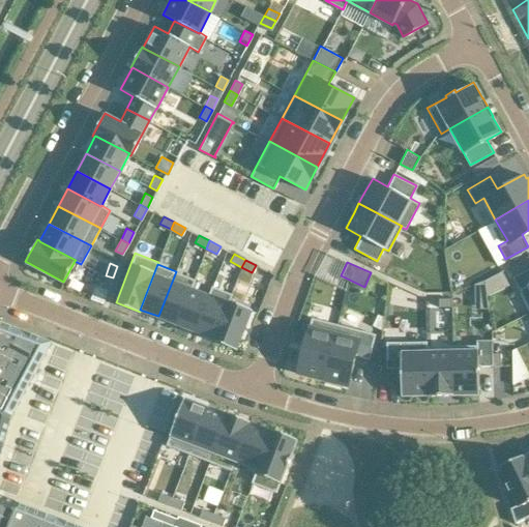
[(528,266),(511,275),(528,310),(528,266)]
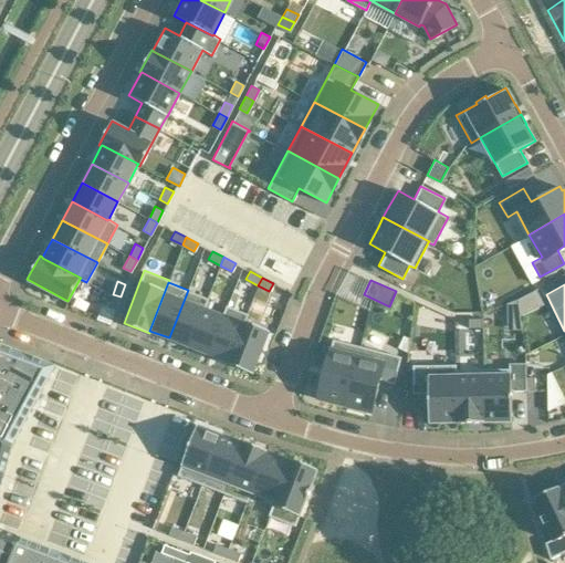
[(188,290),(169,337),(188,345),(203,308),(205,308),(208,298),(188,290)]
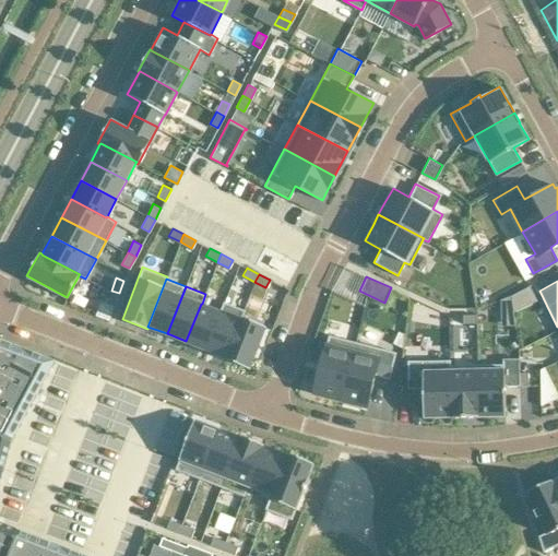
[(111,291),(106,303),(115,306),(119,293),(111,291)]
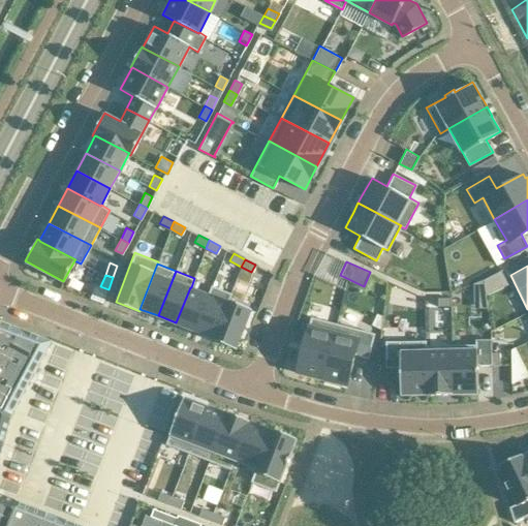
[(209,295),(194,330),(212,337),(213,337),(227,299),(228,300),(231,292),(211,284),(208,294),(209,295)]
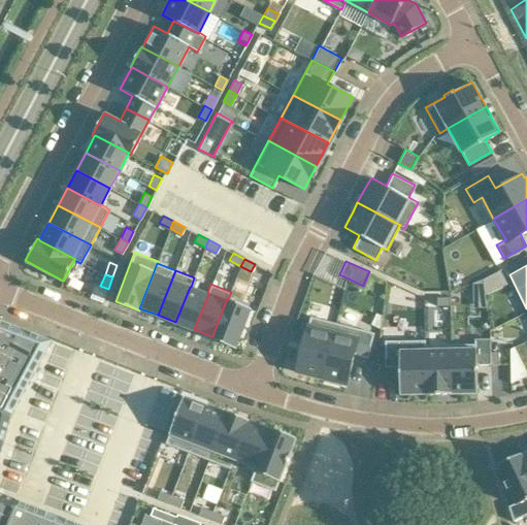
[(190,287),(175,322),(194,329),(208,294),(207,293),(191,287),(190,287)]
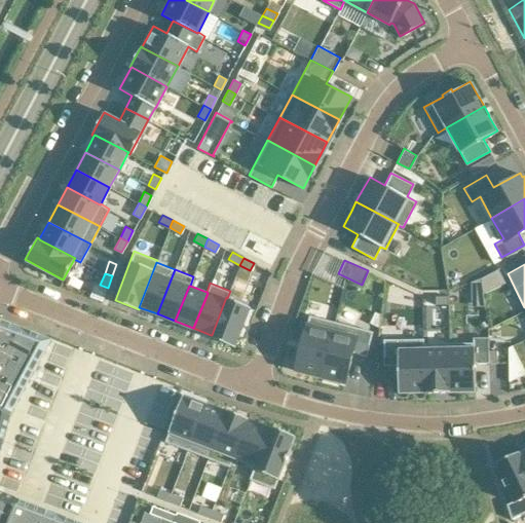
[(447,295),(435,295),(435,303),(447,303),(447,295)]
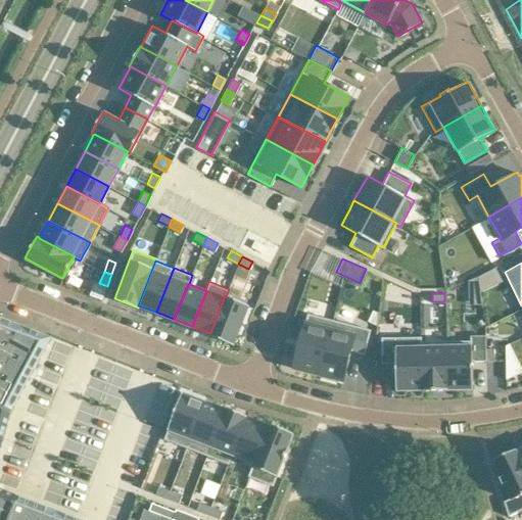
[(209,333),(208,335),(232,344),(248,304),(226,296),(225,295),(210,333),(209,333)]
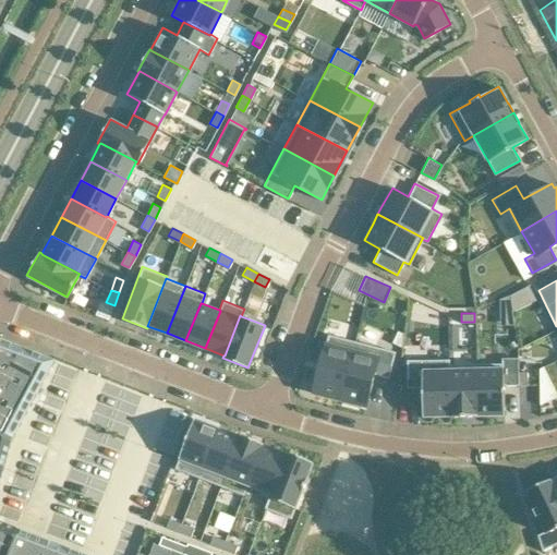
[(314,376),(311,387),(314,388),(313,391),(339,398),(354,340),(327,334),(316,377),(314,376)]
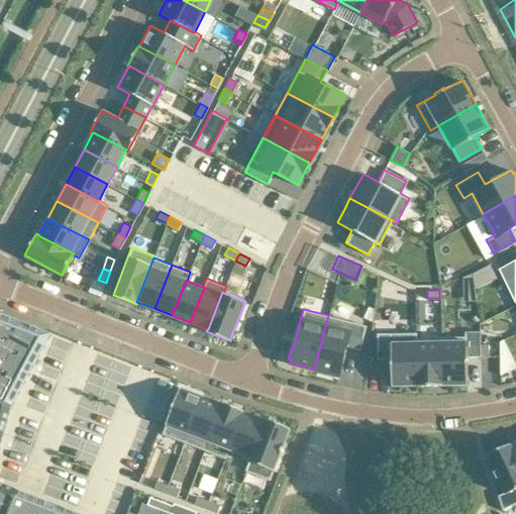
[(0,513),(80,513),(19,491),(0,483),(0,444),(11,406),(11,405),(12,403),(12,404),(49,335),(48,335),(49,333),(47,332),(0,313),(0,513)]
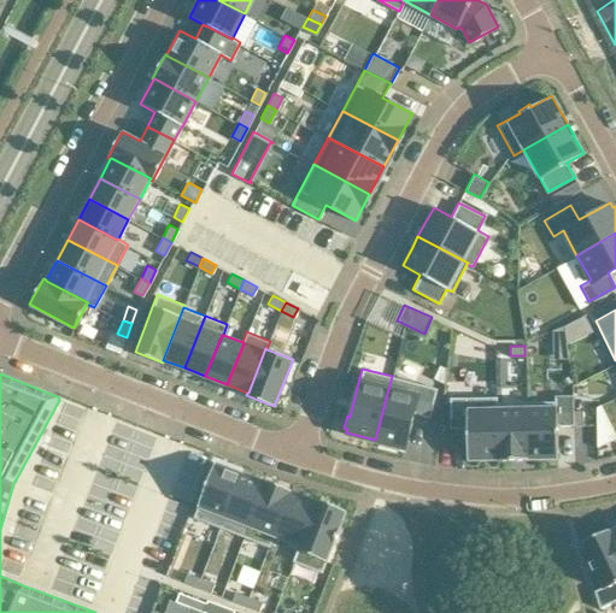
[(392,376),(375,440),(380,441),(379,444),(398,449),(398,446),(404,447),(414,412),(429,417),(436,388),(392,376)]
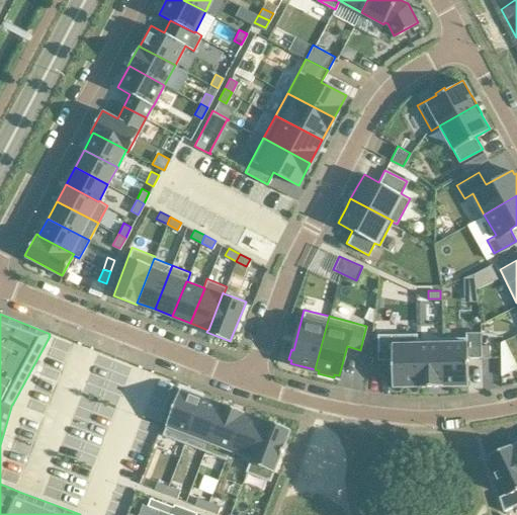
[(464,336),(441,337),(442,385),(443,385),(443,384),(467,384),(466,356),(481,356),(481,344),(480,331),(464,331),(464,336)]
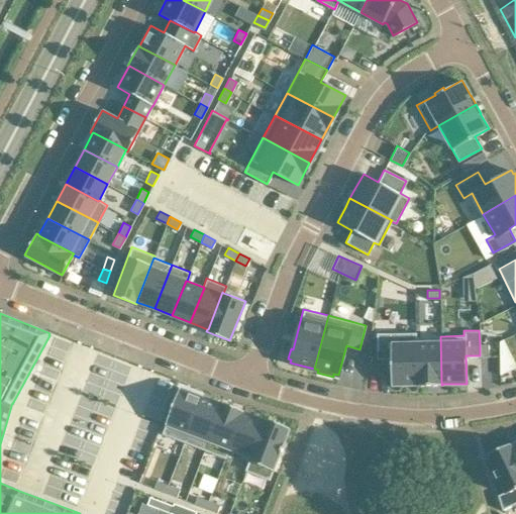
[(416,331),(376,332),(377,357),(390,357),(391,385),(415,385),(416,385),(415,336),(416,336),(416,331)]
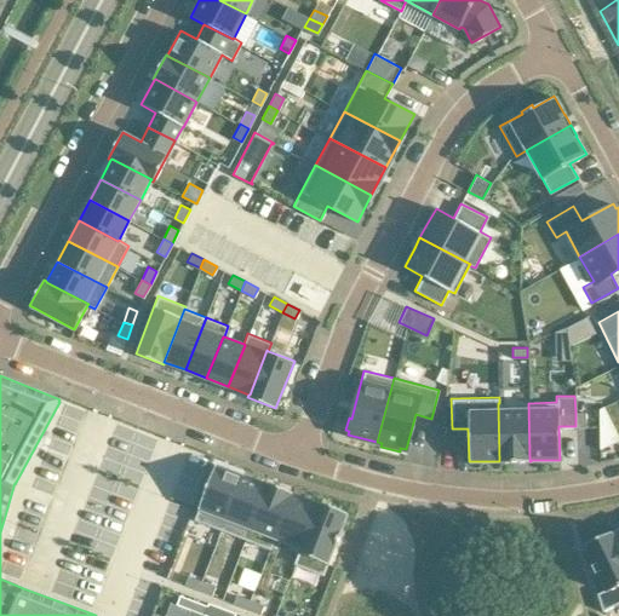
[(499,403),(498,403),(499,461),(529,461),(528,403),(499,403)]
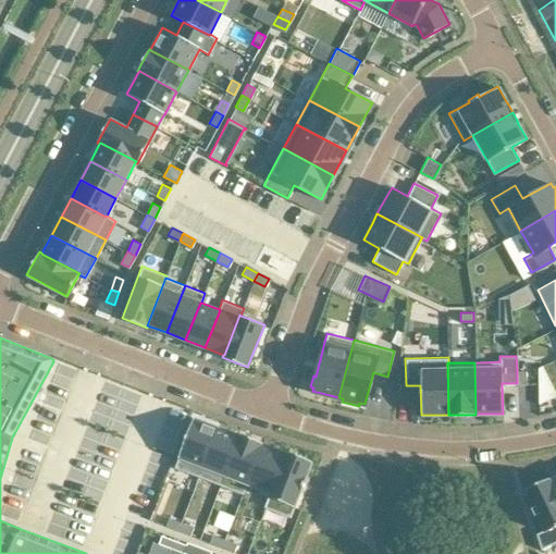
[(526,370),(517,370),(517,383),(526,383),(526,370)]
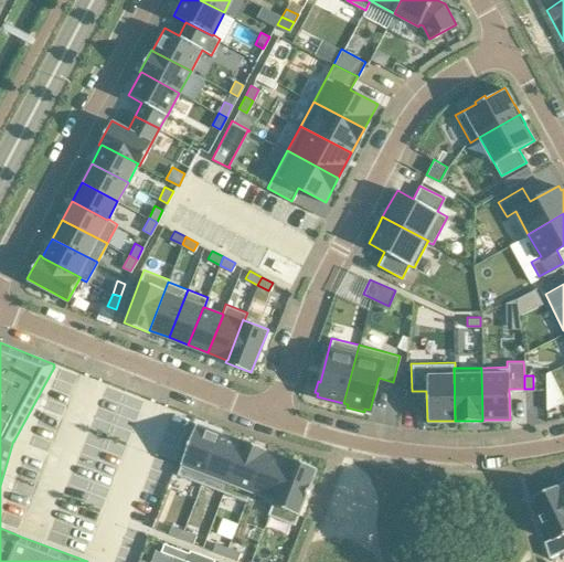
[(180,464),(177,474),(201,483),(221,433),(197,423),(180,464)]
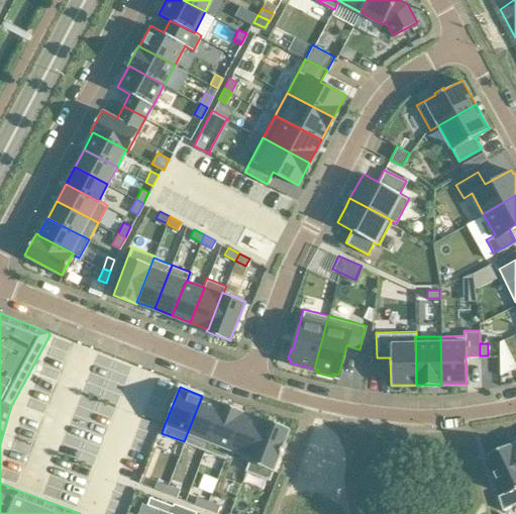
[(202,396),(184,441),(204,449),(222,404),(221,403),(202,396)]
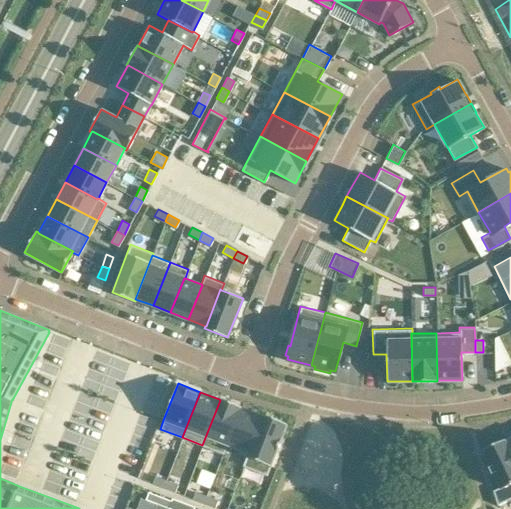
[(220,400),(202,445),(223,453),(227,444),(226,444),(240,407),(241,408),(241,407),(219,398),(219,399),(220,400)]
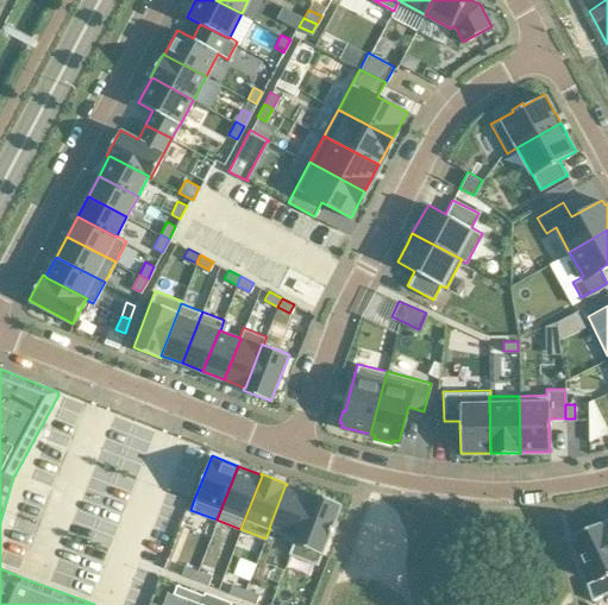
[(286,484),(269,528),(270,528),(294,537),(295,539),(313,495),(311,495),(287,485),(286,484)]
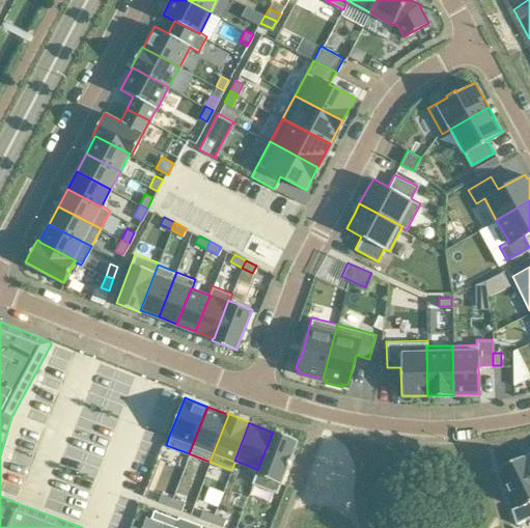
[(256,469),(251,482),(276,492),(285,470),(293,452),(291,452),(297,439),(272,429),(271,432),(273,432),(257,470),(256,469)]
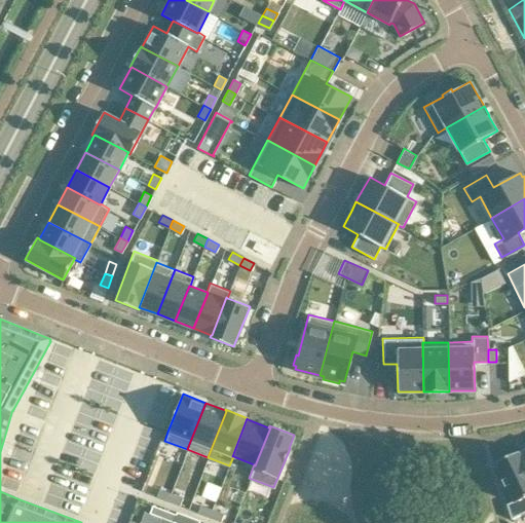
[(518,451),(495,461),(513,499),(505,503),(511,518),(524,511),(524,465),(519,452),(518,451)]
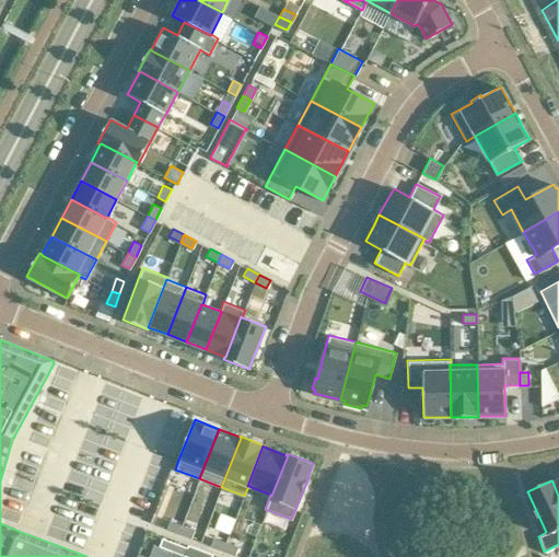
[(170,520),(166,528),(178,533),(182,524),(170,520)]
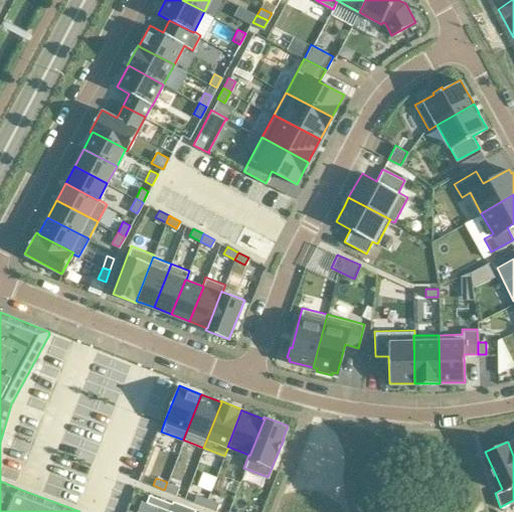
[(167,482),(164,490),(175,494),(178,486),(167,482)]
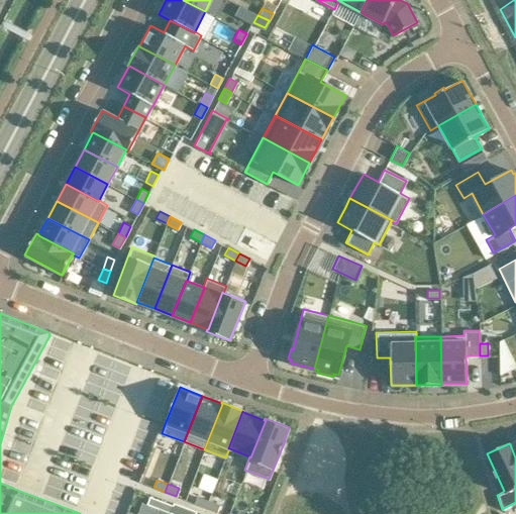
[(197,495),(194,503),(205,507),(208,500),(197,495)]
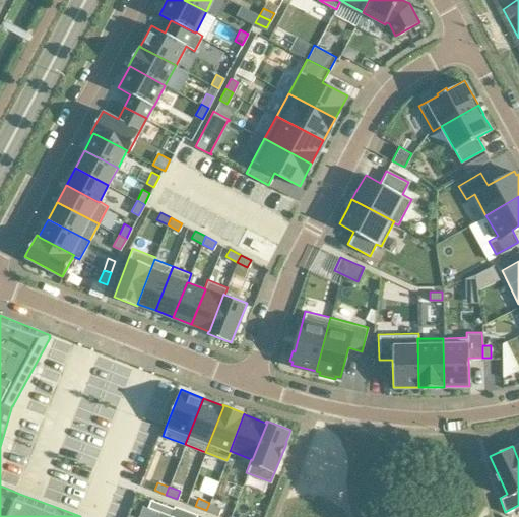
[(150,499),(147,506),(158,511),(161,503),(150,499)]
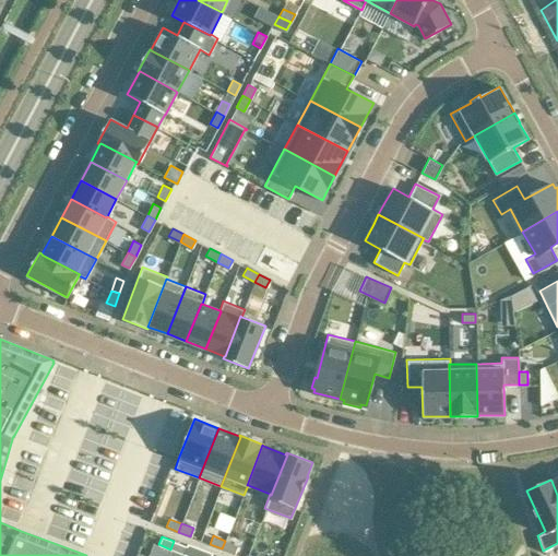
[(174,541),(170,549),(183,554),(187,545),(174,541)]
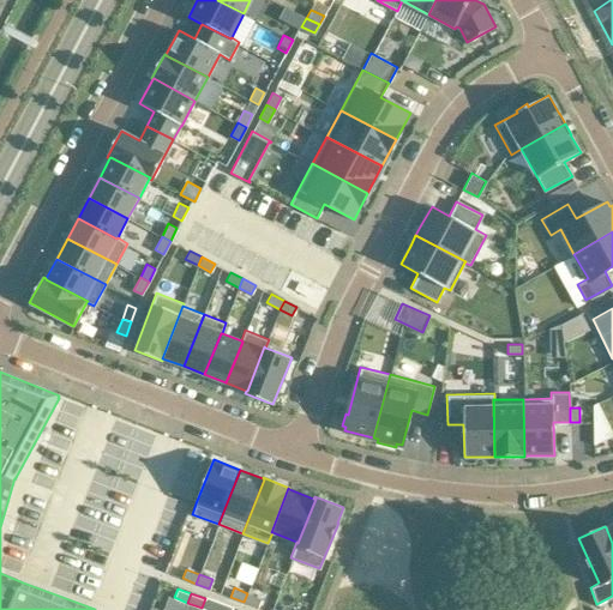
[(247,593),(244,602),(257,607),(260,598),(247,593)]
